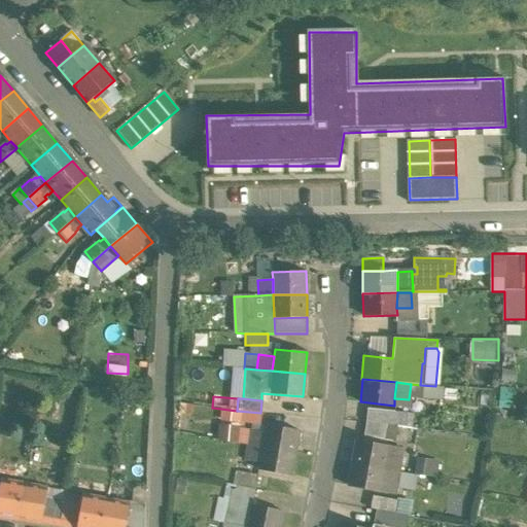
[(301,402),(279,399),(278,411),(300,413),(301,402)]
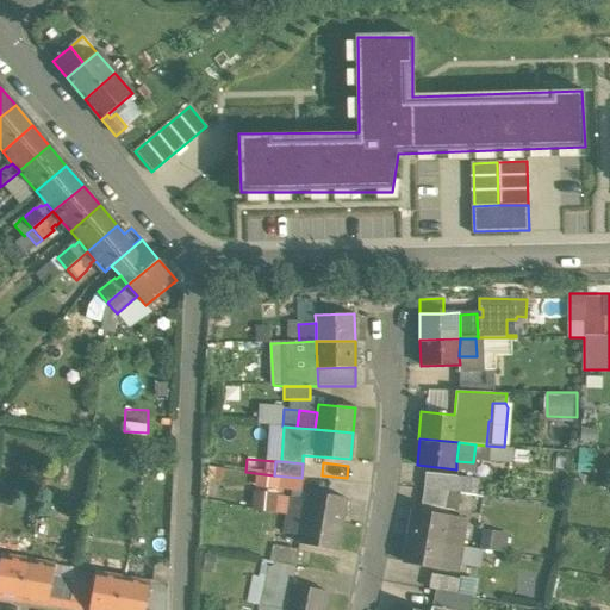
[(425,473),(424,489),(460,493),(475,496),(478,479),(425,473)]
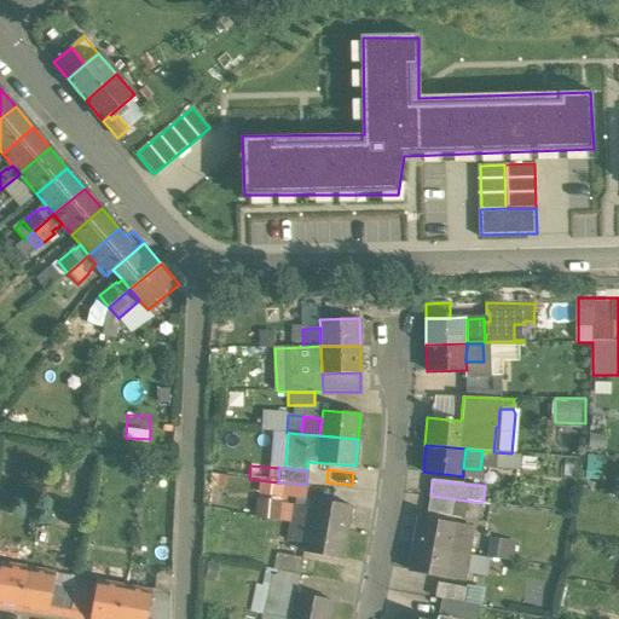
[(467,501),(431,496),(428,513),(463,518),(467,501)]
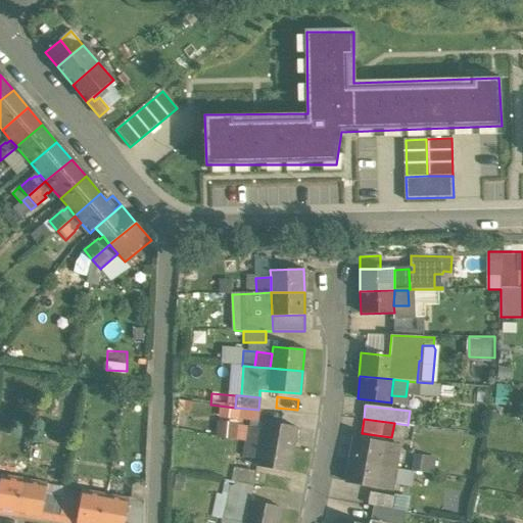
[(297,428),(264,422),(263,429),(259,444),(293,449),(297,428)]
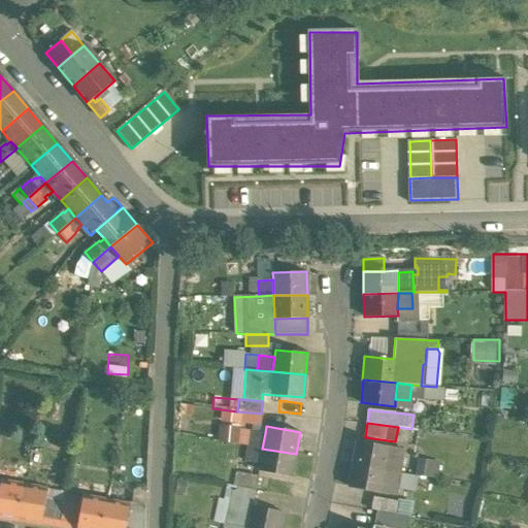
[(265,433),(251,431),(248,446),(262,449),(265,433)]
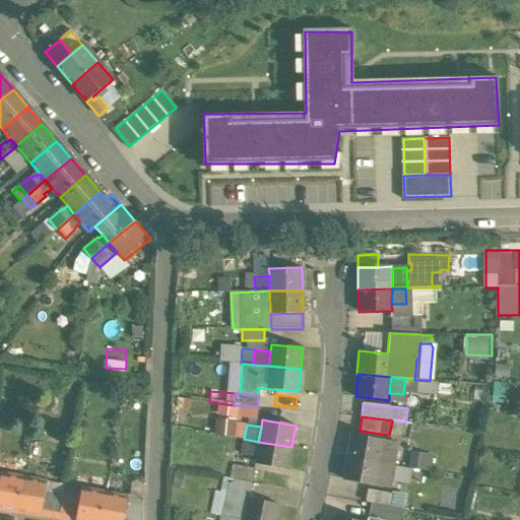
[(383,441),(350,435),(346,456),(379,462),(382,448),(383,441)]
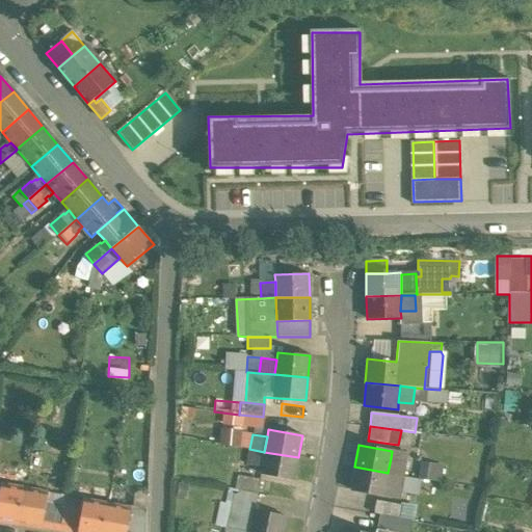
[(264,452),(249,449),(247,464),(262,467),(264,452)]
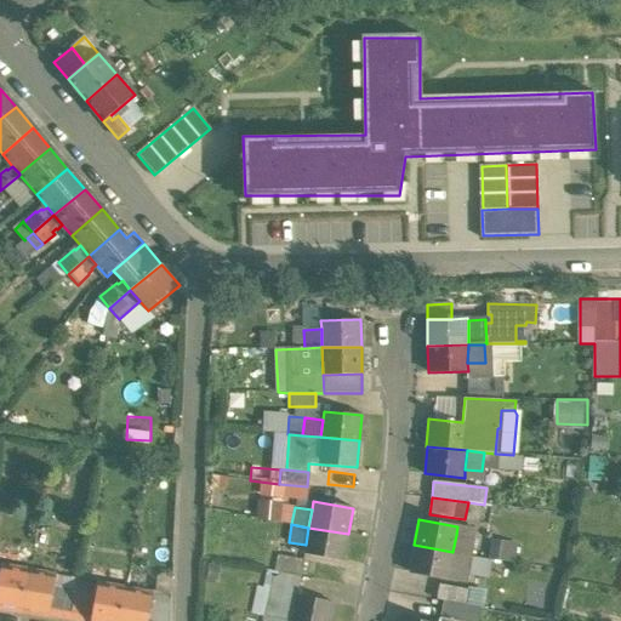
[(348,534),(308,528),(306,545),(303,554),(343,560),(348,534)]
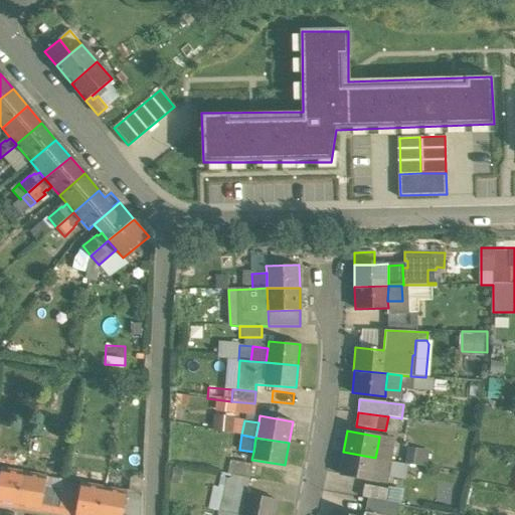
[(41,443),(31,441),(29,452),(39,454),(41,443)]
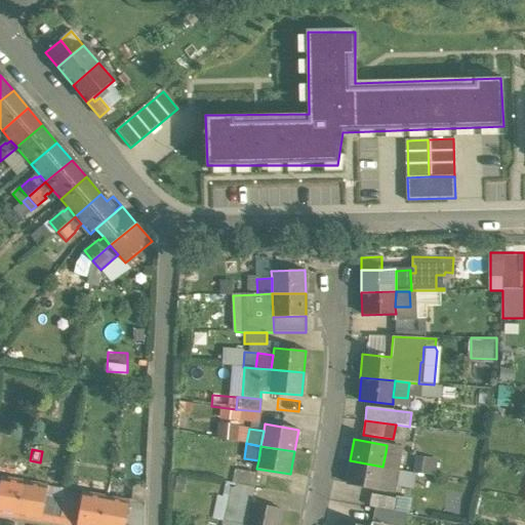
[(401,455),(386,452),(382,467),(398,470),(401,455)]
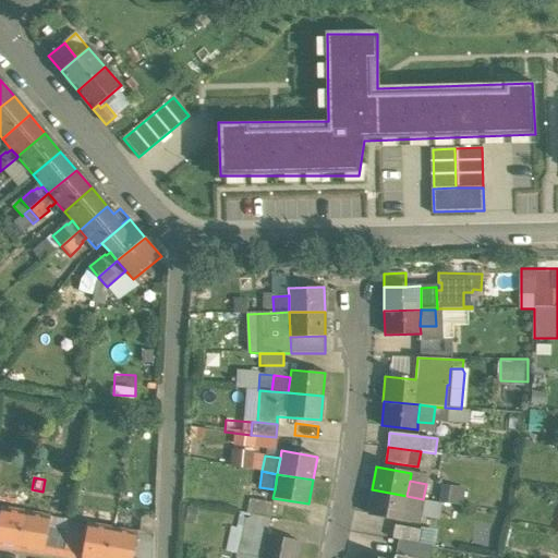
[(441,498),(463,502),(466,487),(445,483),(441,498)]
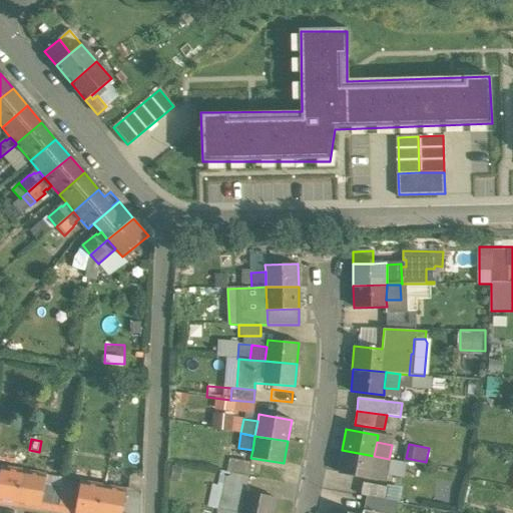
[(374,456),(342,450),(337,472),(369,478),(371,472),(374,456)]
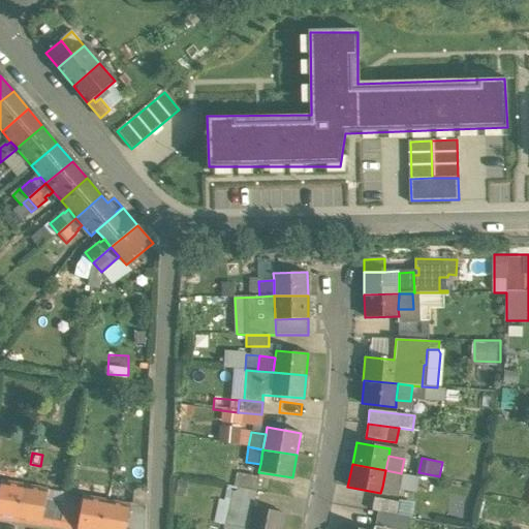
[(401,473),(385,470),(382,487),(398,490),(401,473)]
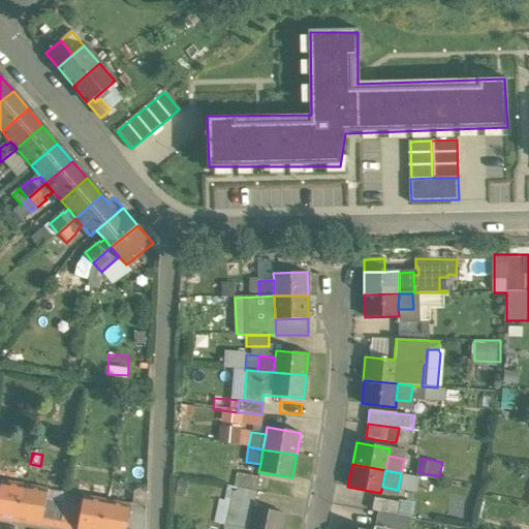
[(25,487),(1,483),(0,488),(0,517),(19,521),(25,487)]
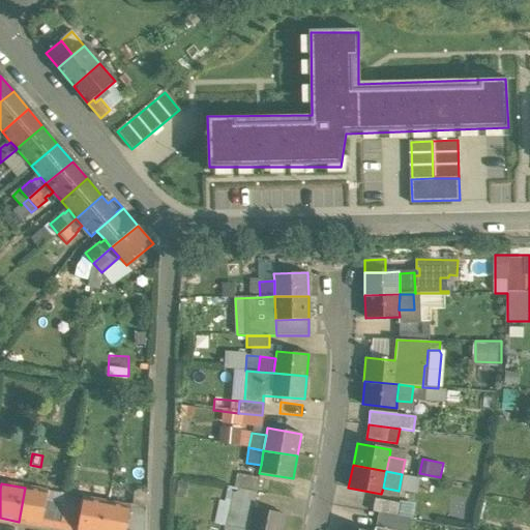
[(91,486),(79,483),(78,490),(90,492),(91,486)]
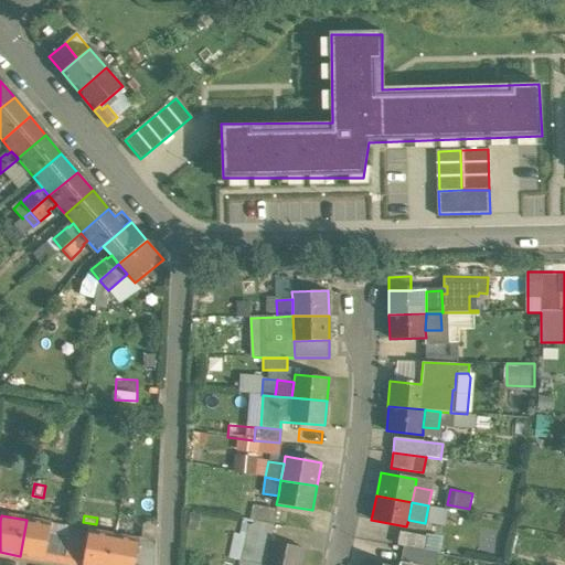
[(51,524),(27,520),(20,556),(44,561),(49,533),(51,524)]
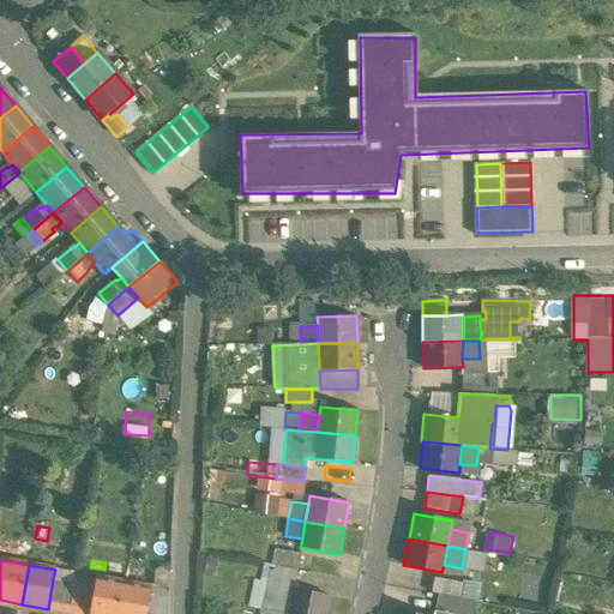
[(275,571),(271,570),(263,611),(271,612),(287,613),(292,589),(294,589),(298,570),(276,566),(275,571)]
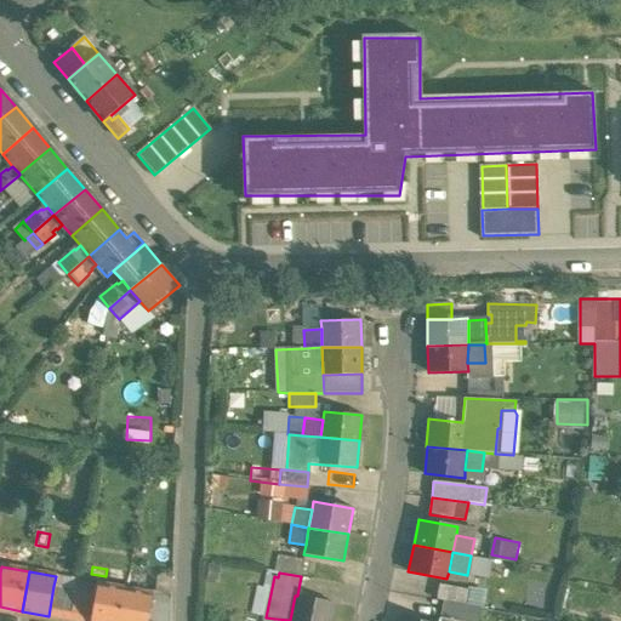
[(533,582),(528,600),(554,605),(558,587),(533,582)]
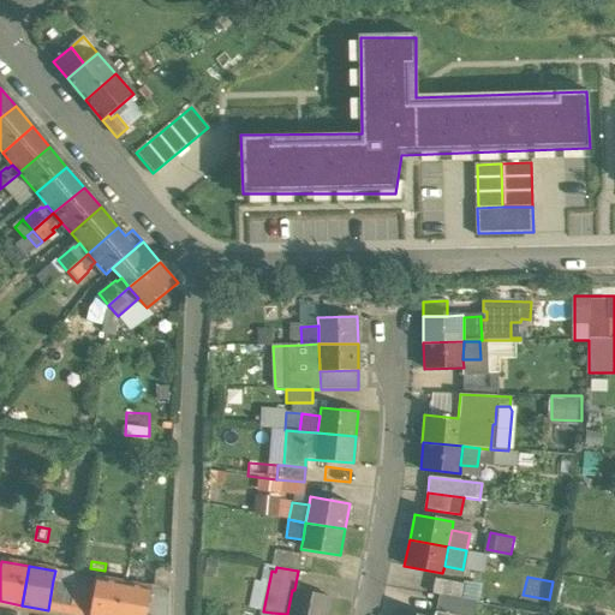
[(118,614),(124,584),(97,578),(95,590),(90,614),(118,614)]
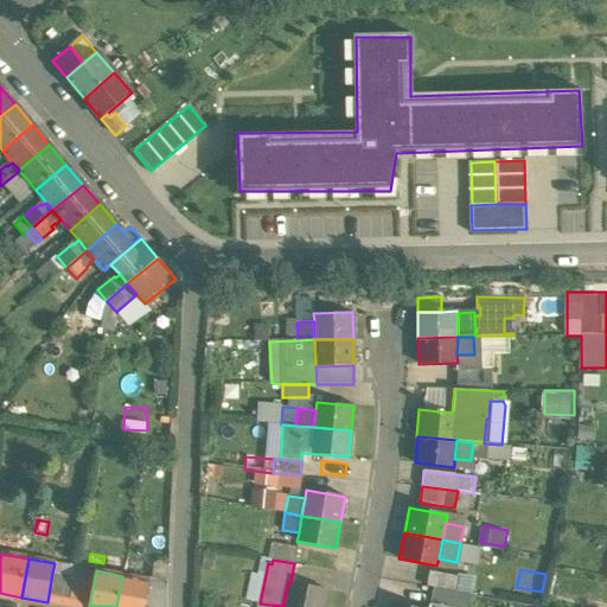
[(74,577),(52,573),(48,602),(68,606),(74,577)]
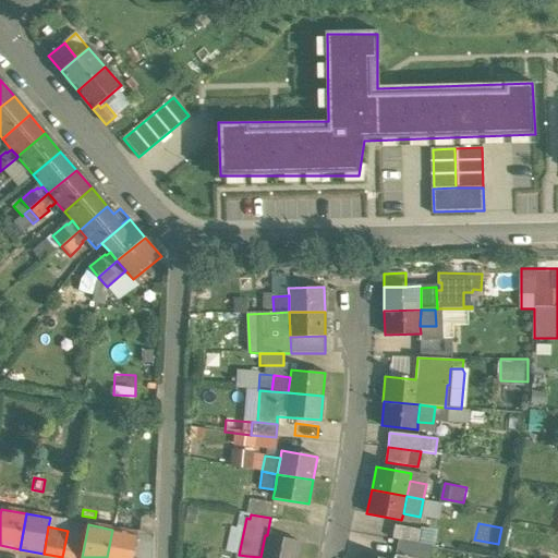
[(421,530),(395,526),(392,540),(399,541),(417,544),(421,530)]
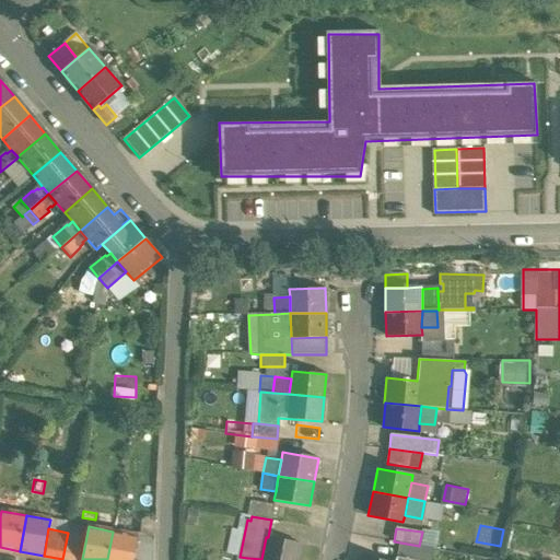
[(138,536),(113,532),(107,559),(132,559),(136,544),(138,536)]
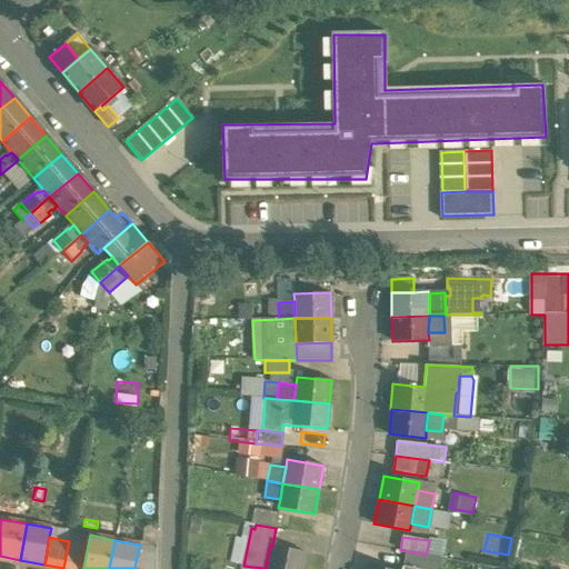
[(78,542),(69,541),(63,568),(68,568),(83,568),(88,546),(79,545),(79,543),(77,543),(78,542)]
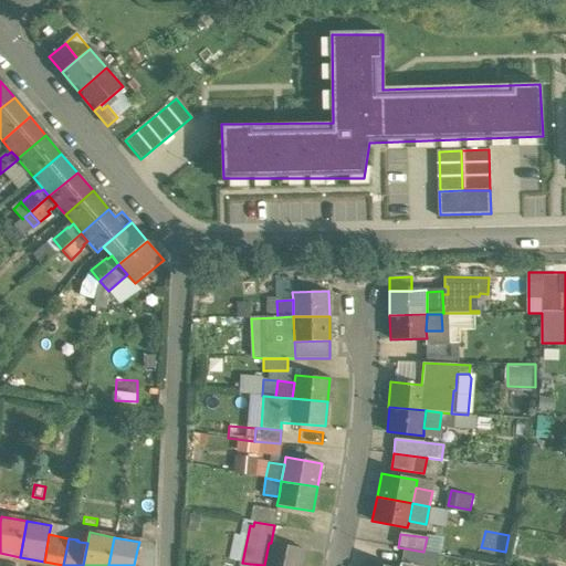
[(301,565),(305,551),(271,543),(269,543),(264,565),(265,565),(301,565)]
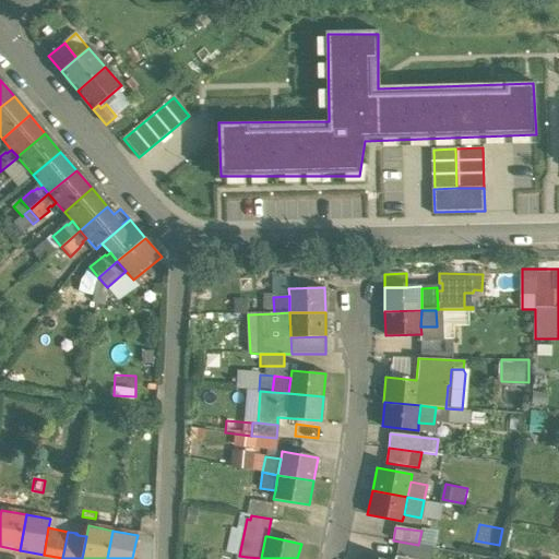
[(400,542),(396,557),(404,558),(430,558),(433,548),(418,545),(400,542)]
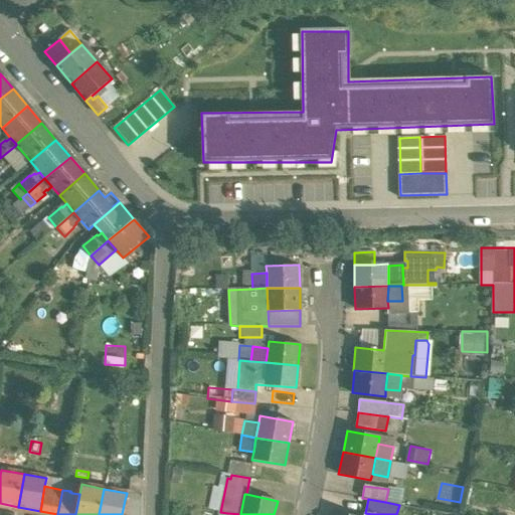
[(140,514),(141,503),(125,500),(122,514),(140,514)]
